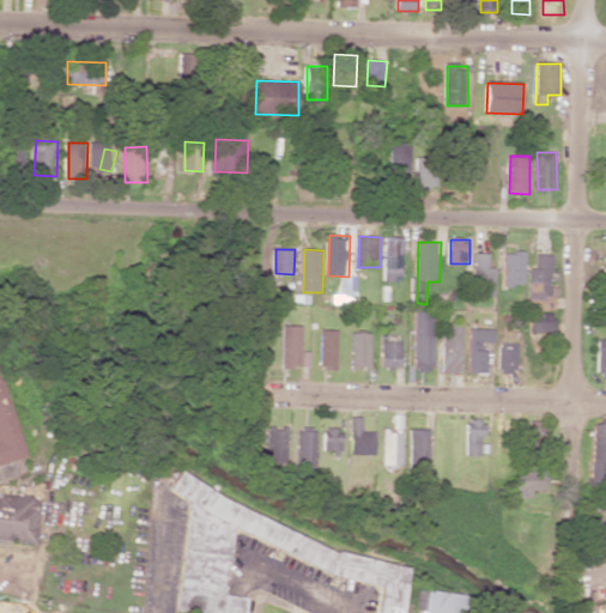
[(507,285),(527,286),(527,253),(507,252),(507,285)]
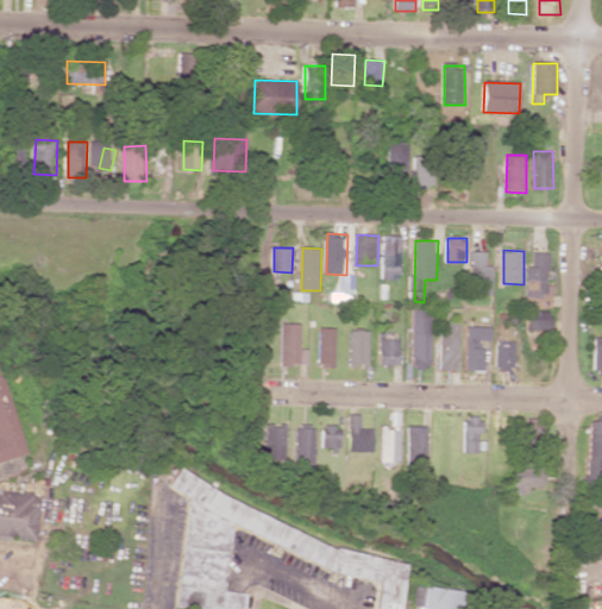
[(489,252),(472,251),(471,295),(494,295),(494,265),(489,265),(489,252)]
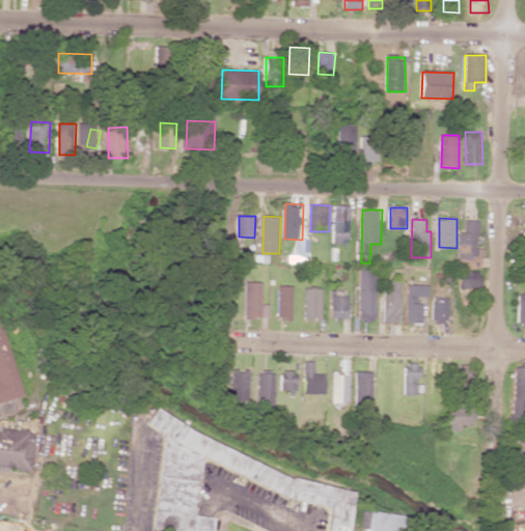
[(460,268),(482,269),(482,257),(487,257),(487,249),(479,249),(480,221),(466,220),(466,232),(461,232),(460,268)]
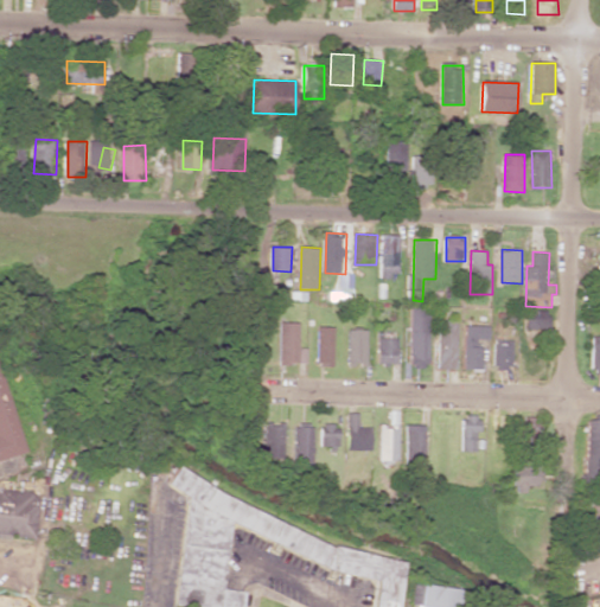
[(432,366),(433,307),(414,307),(413,366),(432,366)]
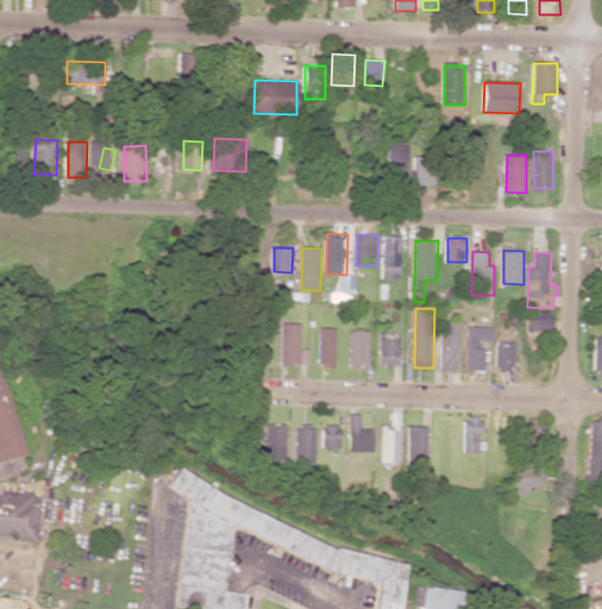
[(551,311),(528,312),(528,330),(551,330),(551,311)]
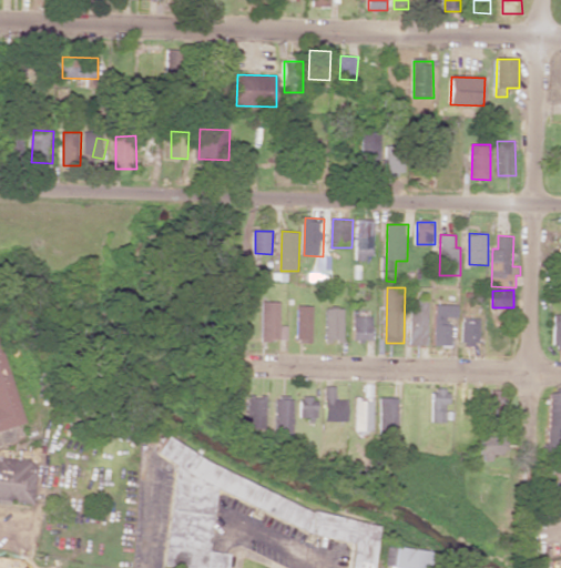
[(430,301),(412,301),(411,345),(429,346),(430,301)]
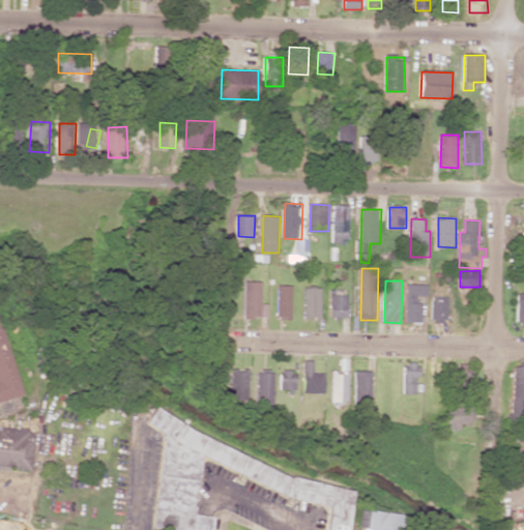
[(264,282),(246,282),(246,317),(271,317),(271,303),(264,303),(264,282)]
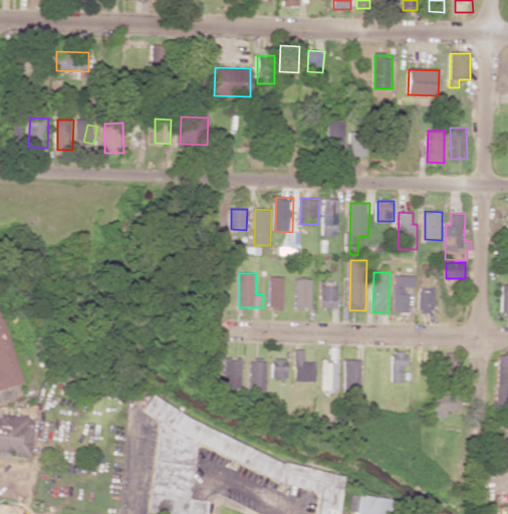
[(395,313),(411,313),(412,288),(416,288),(416,276),(396,275),(395,313)]
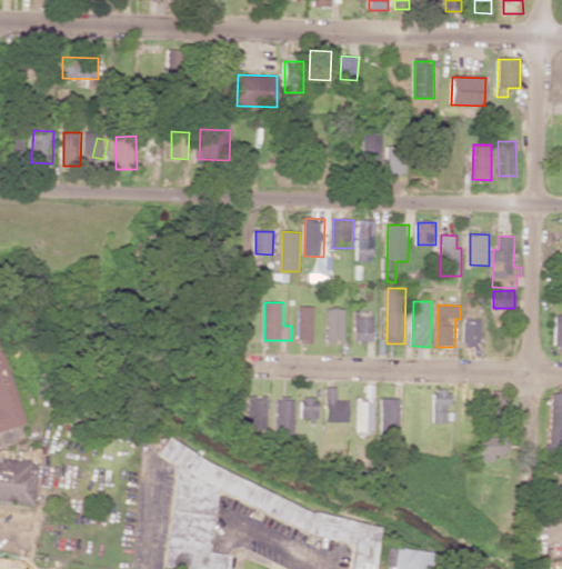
[(317,307),(301,307),(300,342),(315,343),(317,307)]
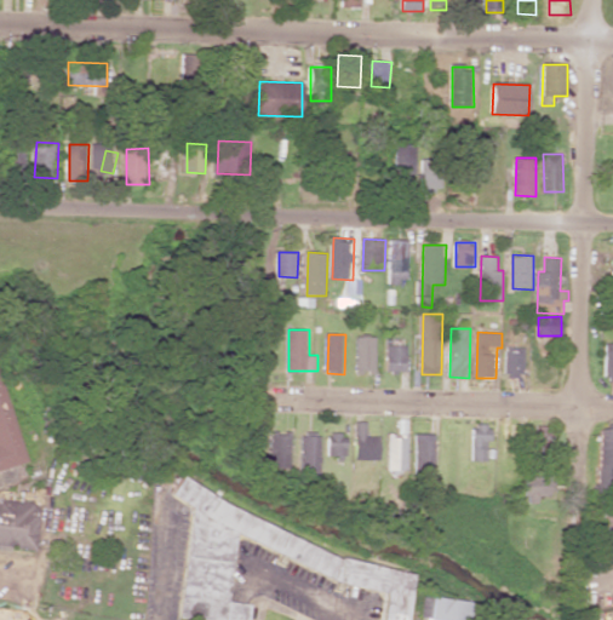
[(379,337),(359,337),(359,371),(379,371),(379,337)]
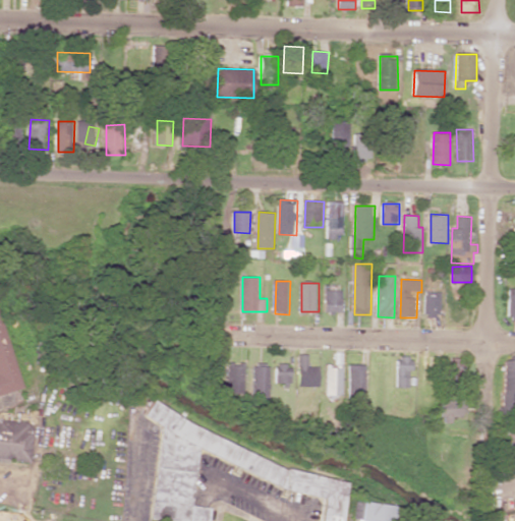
[(327,312),(345,312),(345,290),(327,290),(327,312)]
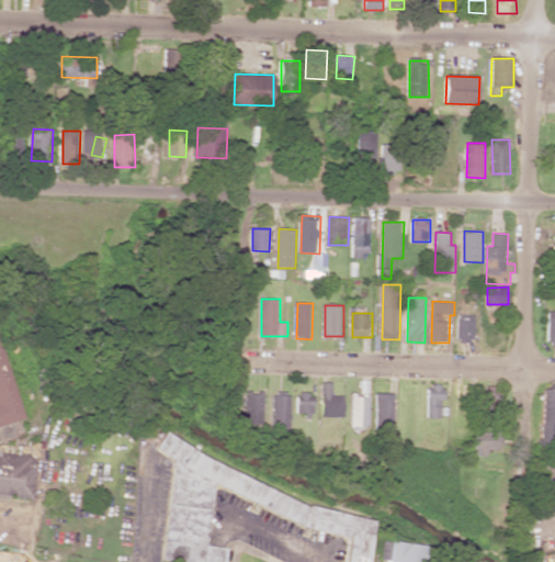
[(476,315),(460,314),(459,341),(476,343),(476,315)]
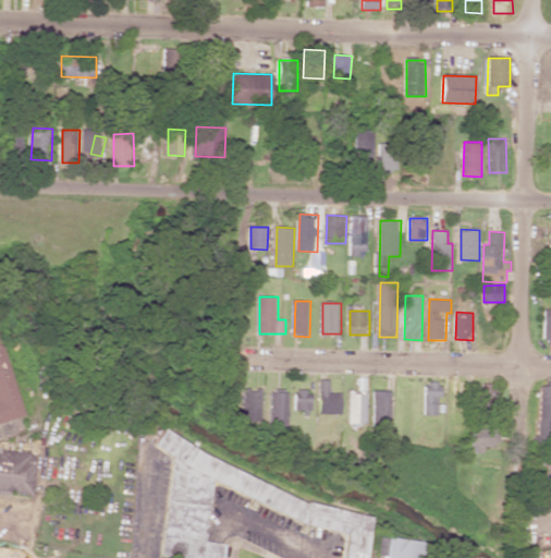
[(0,424),(26,416),(0,322),(0,424)]
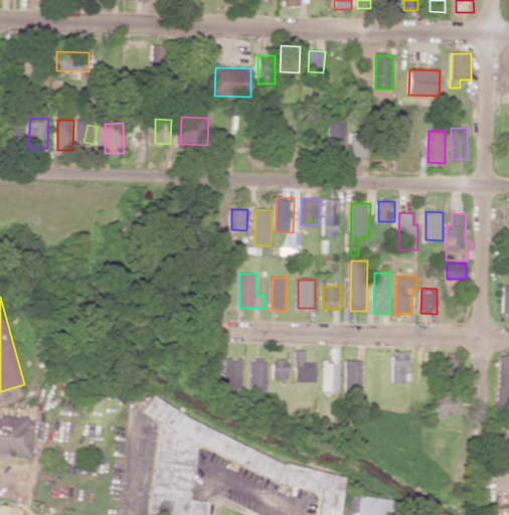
[(297,382),(317,382),(317,362),(307,362),(307,350),(297,350),(297,382)]
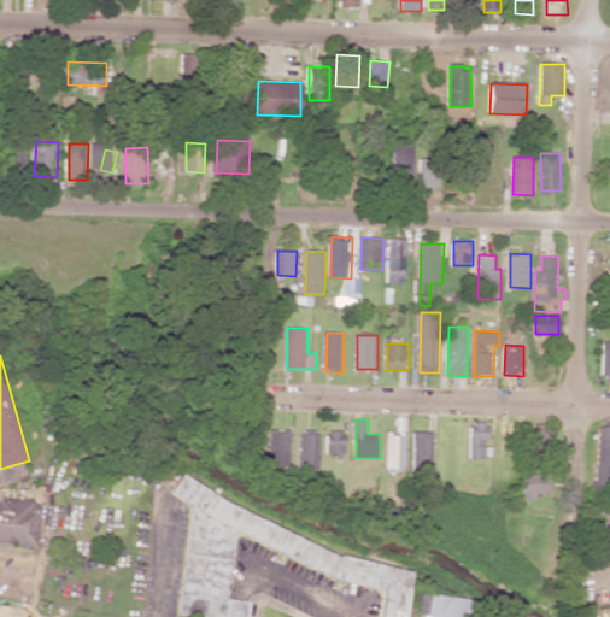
[(490,459),(490,423),(474,423),(473,458),(490,459)]
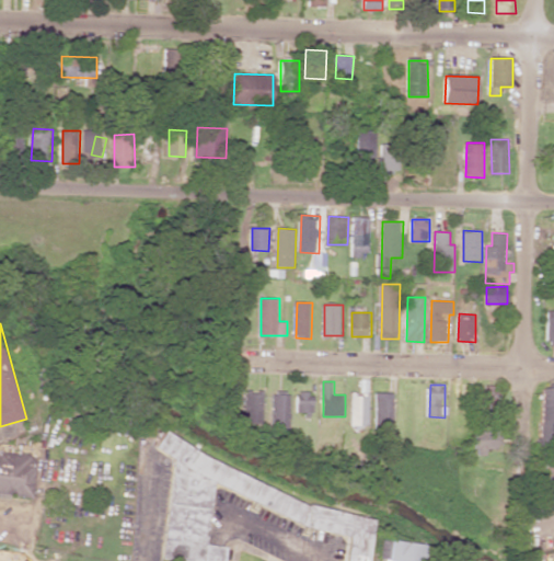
[(501,396),(496,396),(496,386),(483,385),(482,412),(501,413),(501,396)]
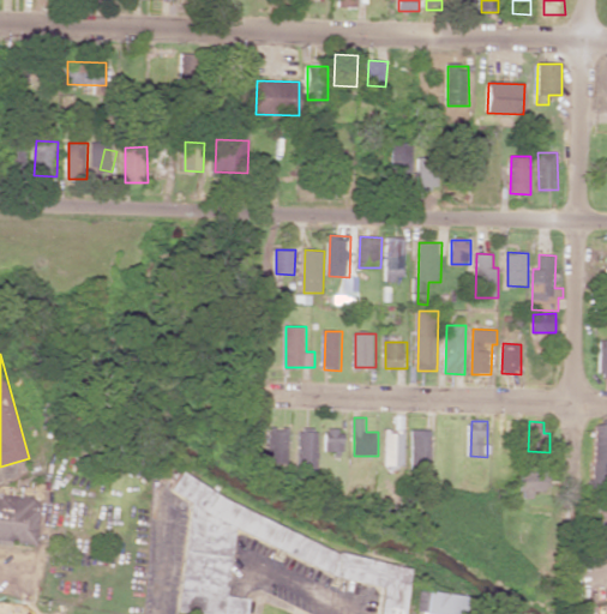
[(595,473),(606,471),(606,425),(596,425),(595,473)]
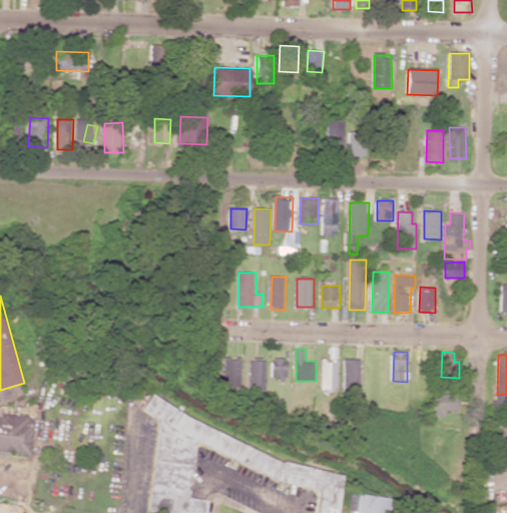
[(243,357),(227,356),(226,388),(242,388),(243,357)]
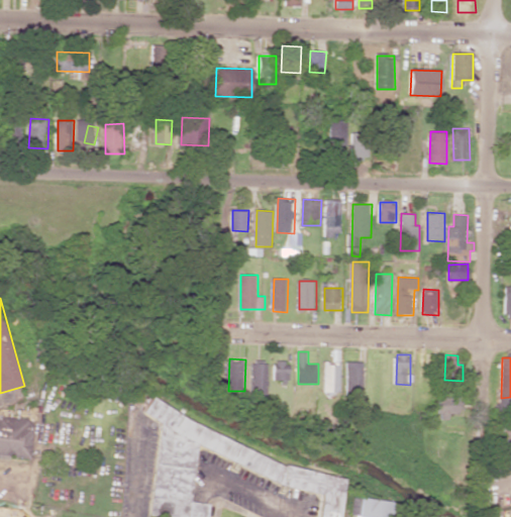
[(292,363),(276,362),(274,380),(291,381),(292,363)]
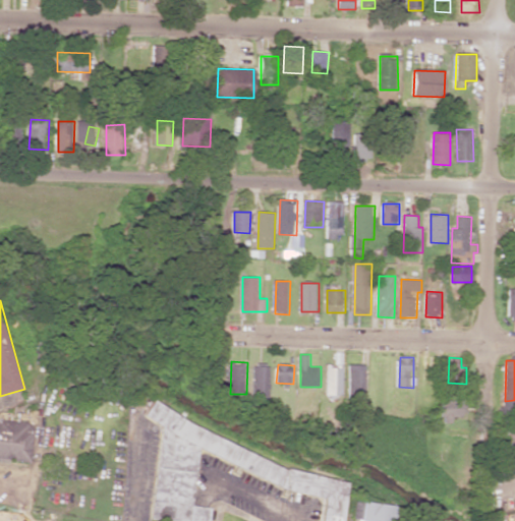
[(343,396),(344,364),(328,364),(327,395),(343,396)]
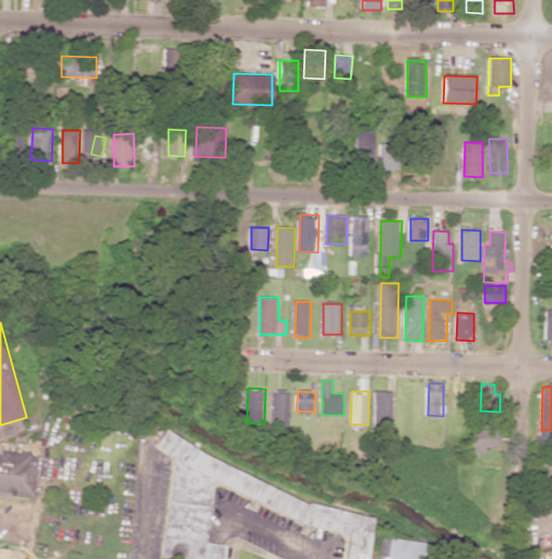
[(375,392),(374,428),(393,428),(394,392),(375,392)]
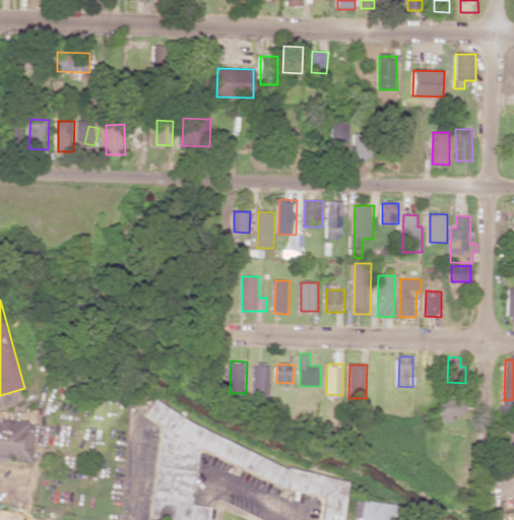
[(270,366),(255,366),(254,398),(269,399),(270,366)]
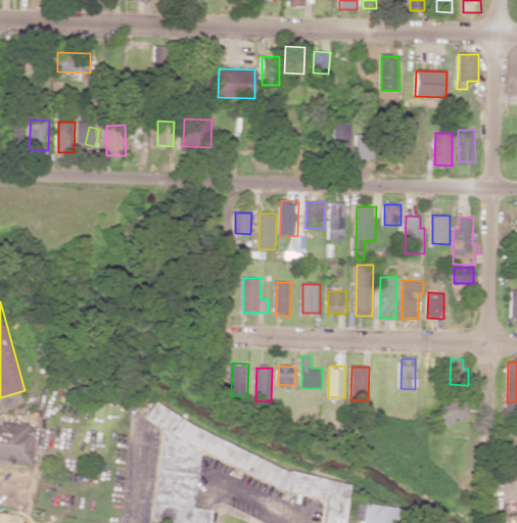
[(457,419),(467,419),(468,400),(447,399),(445,425),(457,425),(457,419)]
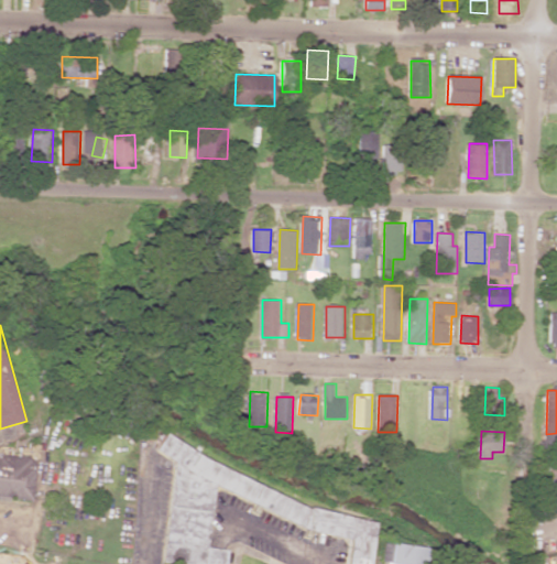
[(218,487),(325,534),(352,538),(349,563),(372,563),(378,519),(330,512),(164,440),(159,452),(178,461),(166,561),(195,563),(229,563),(231,550),(211,548),(218,487)]
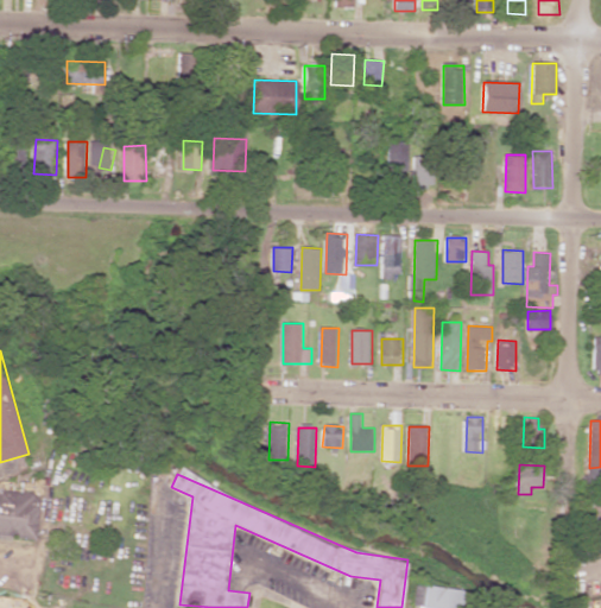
[(44,494),(0,488),(0,534),(39,540),(44,494)]
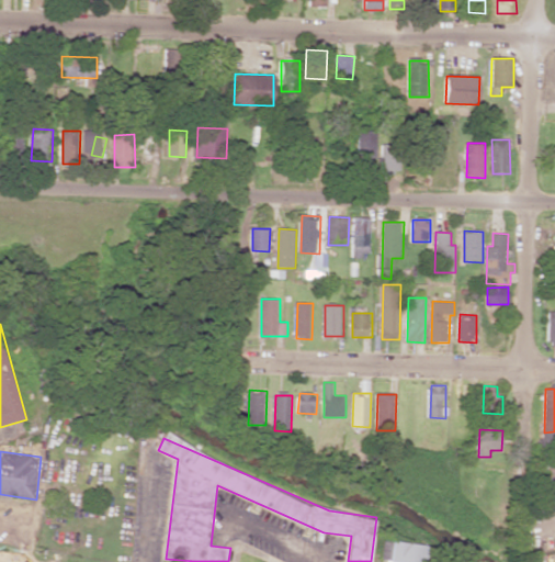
[(428,561),(430,543),(387,542),(385,561),(428,561)]
